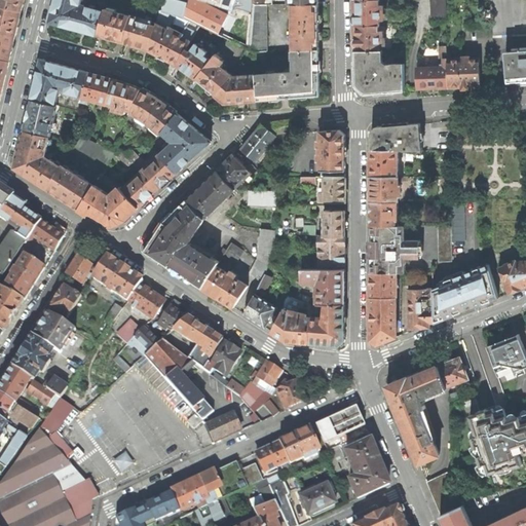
[(24,0),(0,0),(0,5),(22,11),(24,0)]
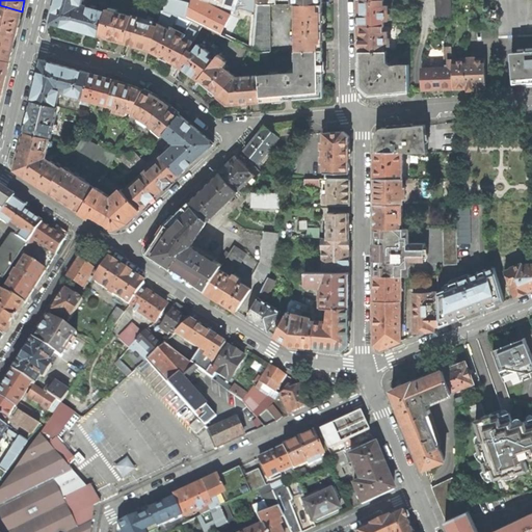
[(77,28),(100,34),(106,11),(89,7),(88,11),(80,8),(82,0),(56,0),(56,2),(52,22),(77,28)]
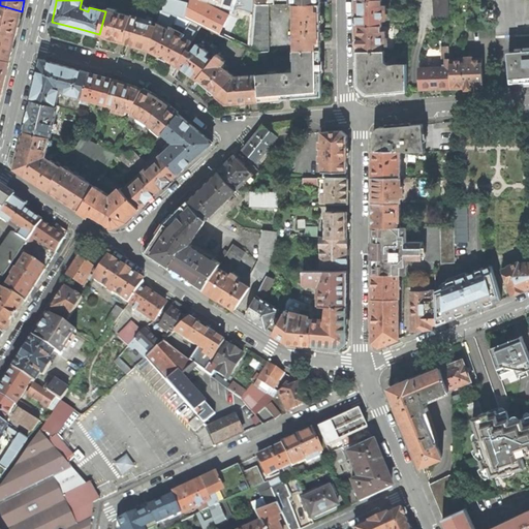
[(167,59),(179,65),(188,50),(201,26),(186,18),(190,0),(163,0),(157,26),(150,51),(151,51),(161,56),(161,57),(162,57),(162,58),(163,59),(166,60),(167,60),(167,59)]
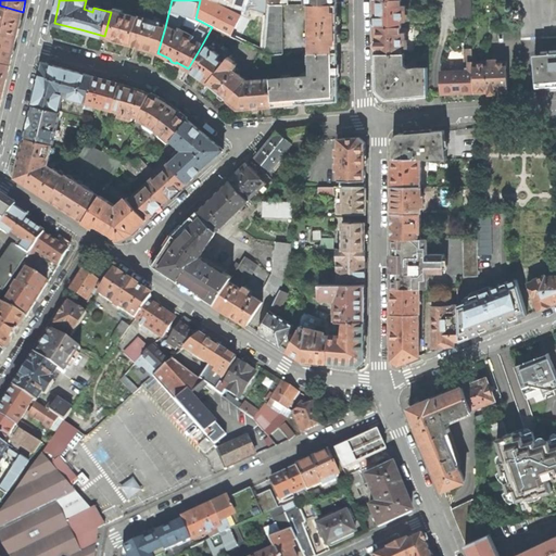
[(261,51),(264,53),(268,4),(268,0),(200,0),(196,19),(212,27),(261,51)]
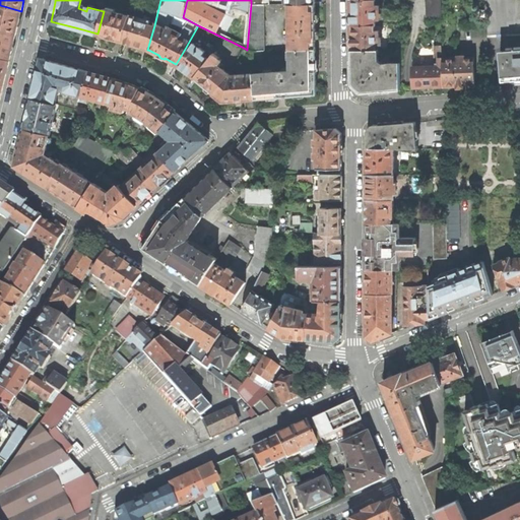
[(350,0),(351,13),(351,25),(375,25),(376,25),(376,20),(380,20),(380,5),(375,5),(375,0),(350,0)]
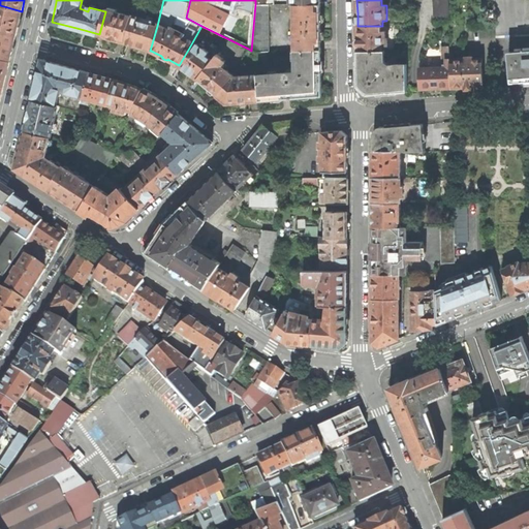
[(448,0),(433,0),(434,21),(449,20),(448,0)]
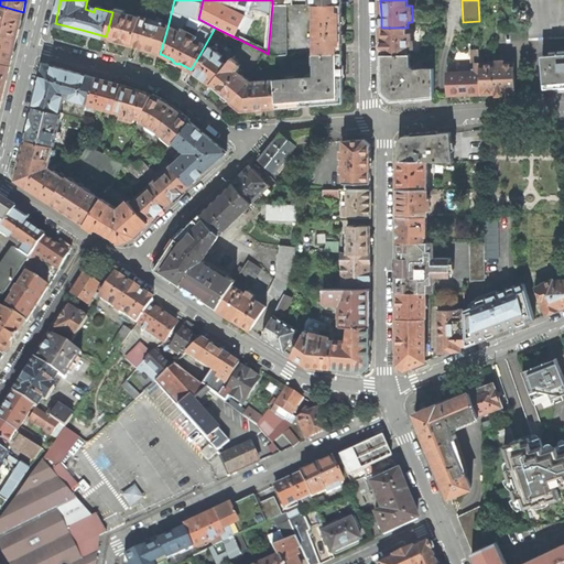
[(268,54),(272,56),(284,55),(286,54),(286,4),(272,4),(268,54)]
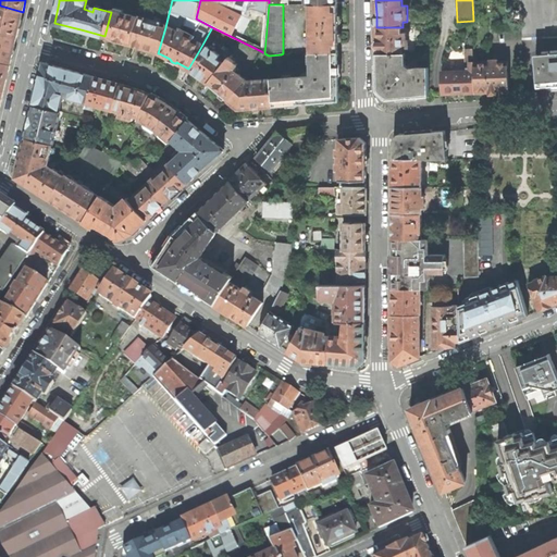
[(338,25),(338,4),(310,4),(311,52),(312,52),(338,52),(338,41),(338,32),(338,28),(338,25)]
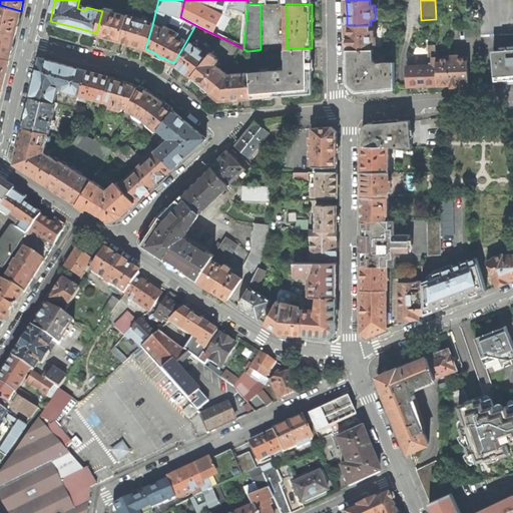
[(19,21),(21,11),(0,5),(0,31),(15,35),(19,21)]
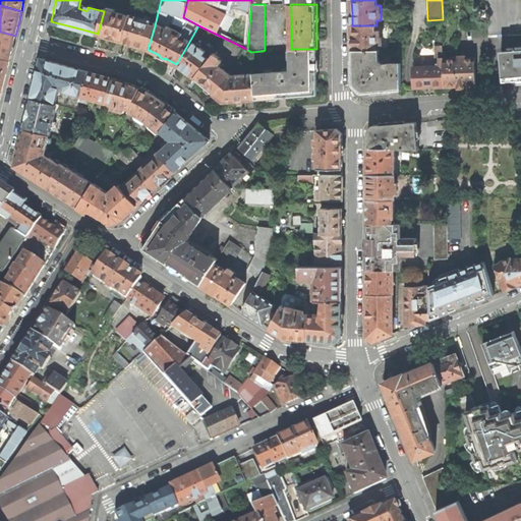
[(110,38),(122,42),(129,16),(105,9),(104,11),(98,34),(110,38)]
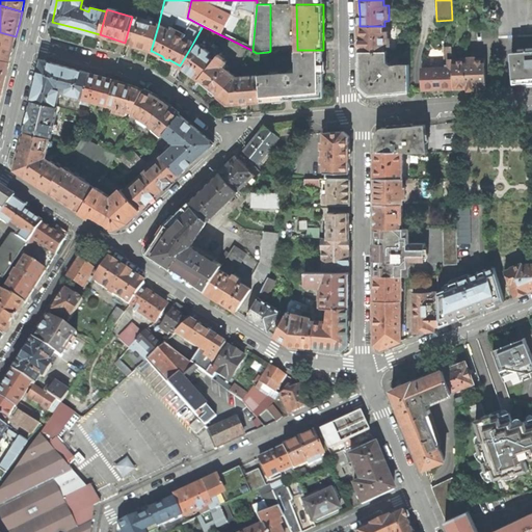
[(136,46),(151,51),(158,26),(153,25),(154,22),(132,16),(132,17),(125,43),(129,44),(129,45),(132,46),(136,47),(136,46)]
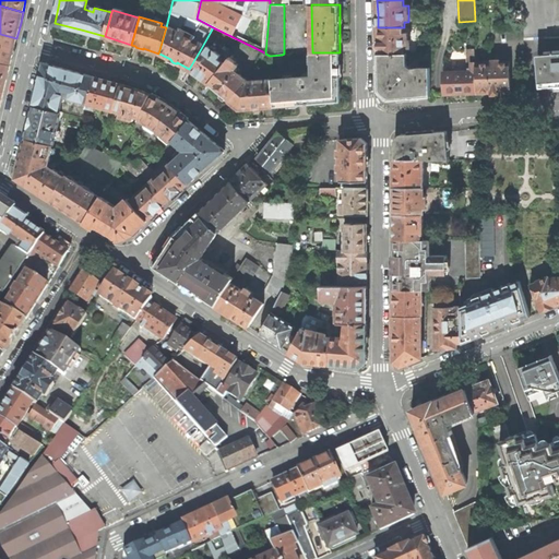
[(378,42),(378,54),(403,52),(403,48),(407,48),(407,33),(403,32),(403,27),(378,27),(378,42)]
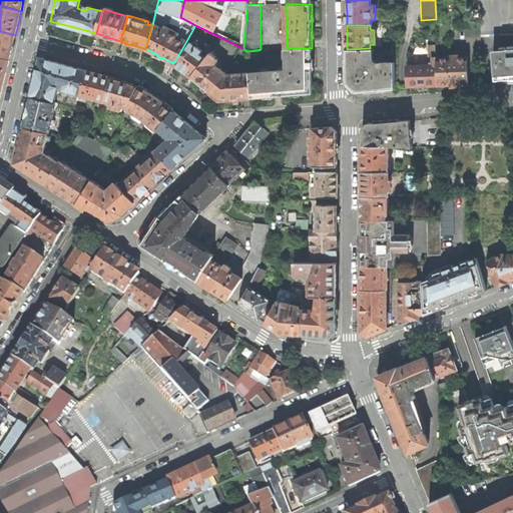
[(12,47),(15,35),(0,31),(0,56),(9,59),(12,47)]
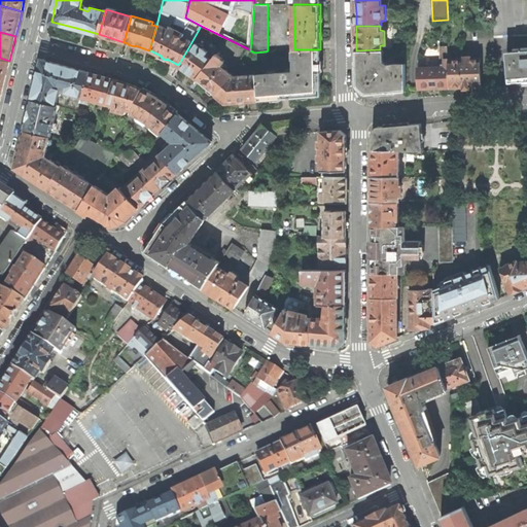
[(196,78),(197,78),(212,60),(206,56),(209,53),(197,43),(190,51),(187,49),(178,65),(188,72),(187,73),(190,75),(195,78),(196,78)]
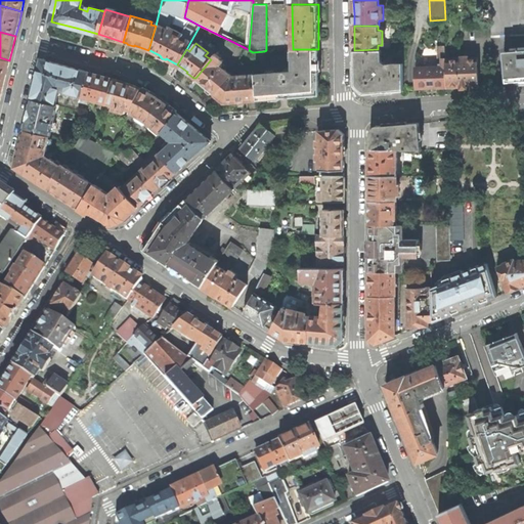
[(319,69),(318,49),(294,49),(294,71),(255,74),(255,75),(257,100),(271,98),(288,97),(319,95),(319,74),(319,69)]
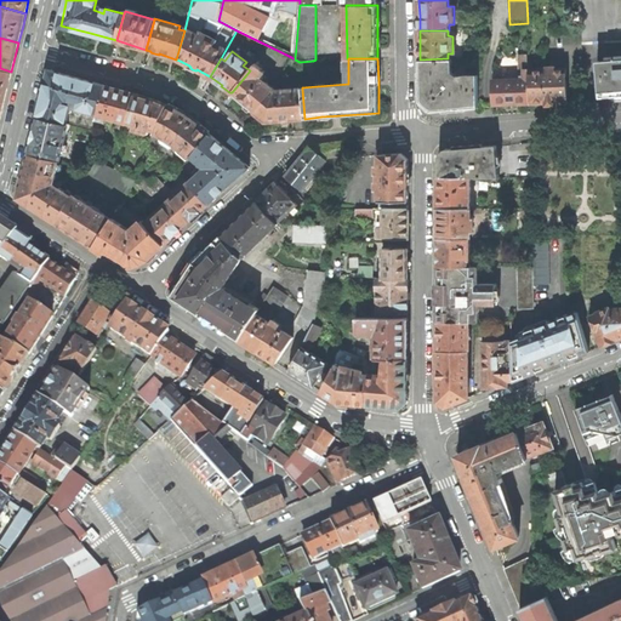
[(431,110),(478,107),(478,75),(465,77),(457,78),(451,73),(451,58),(448,58),(420,60),(420,81),(421,101),(431,110)]
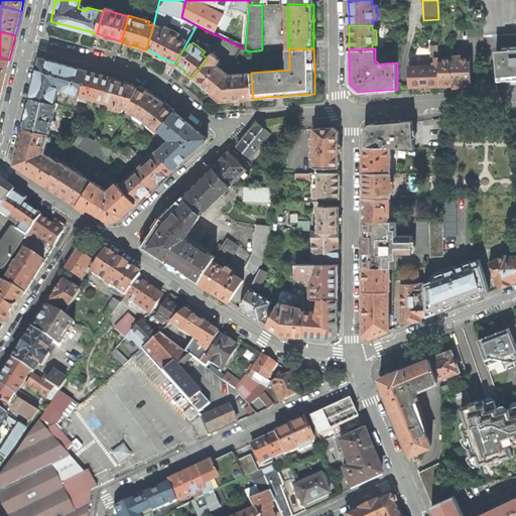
[(515,48),(496,50),(499,81),(515,79),(515,48)]
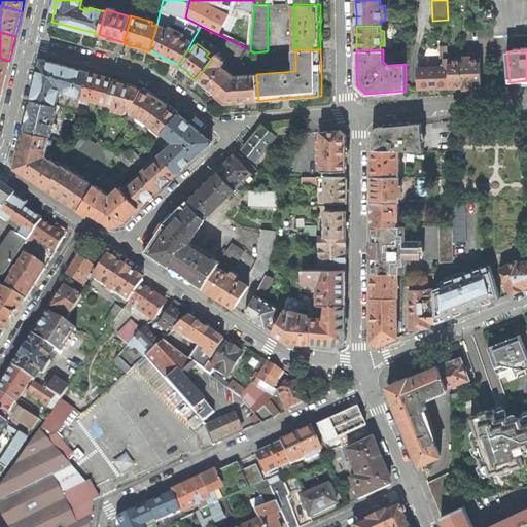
[(255,61),(266,61),(266,51),(254,53),(255,61)]
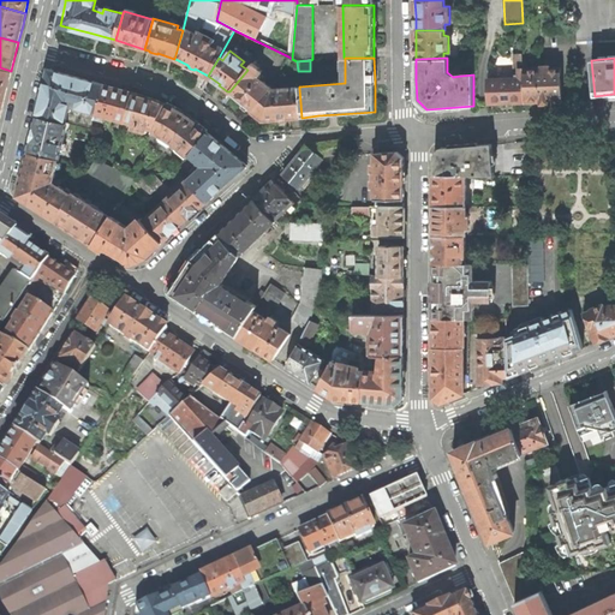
[(242,102),(252,111),(272,88),(258,77),(262,71),(254,64),(248,71),(248,70),(230,91),(242,102)]
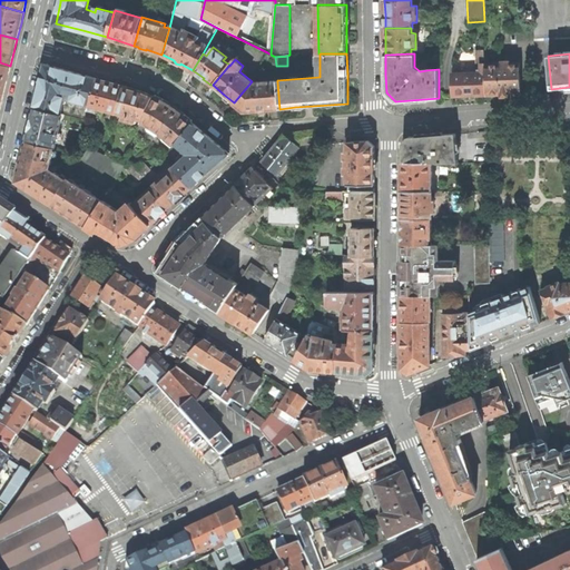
[(502,64),(485,65),(485,68),(485,72),(487,95),(501,95),(507,95),(509,95),(509,94),(521,94),(520,64),(510,64),(510,61),(502,61),(502,64)]
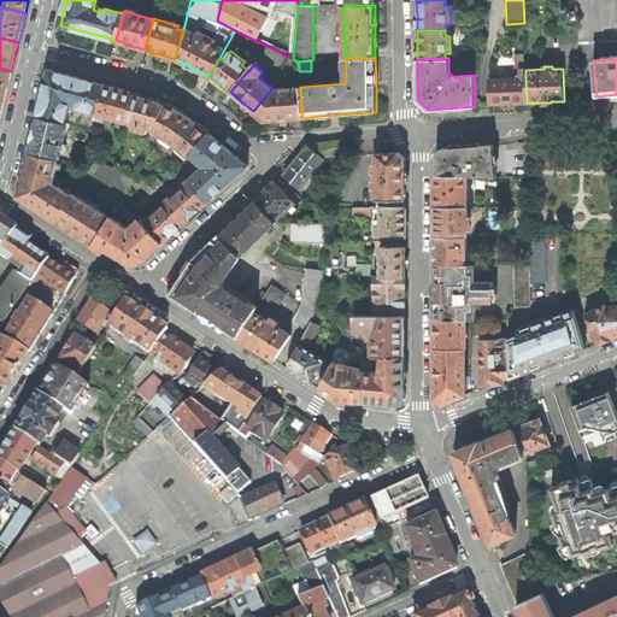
[(7,89),(11,71),(0,68),(0,99),(4,101),(7,89)]
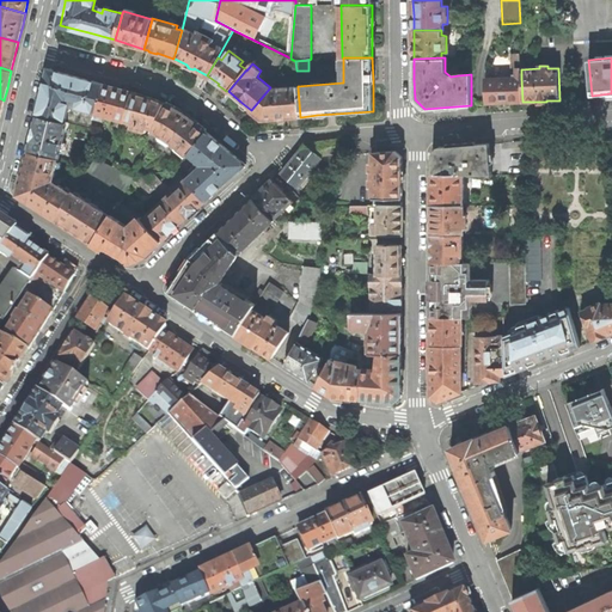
[(43,93),(37,116),(65,122),(71,99),(78,102),(77,106),(96,111),(103,84),(78,77),(49,69),(43,93)]
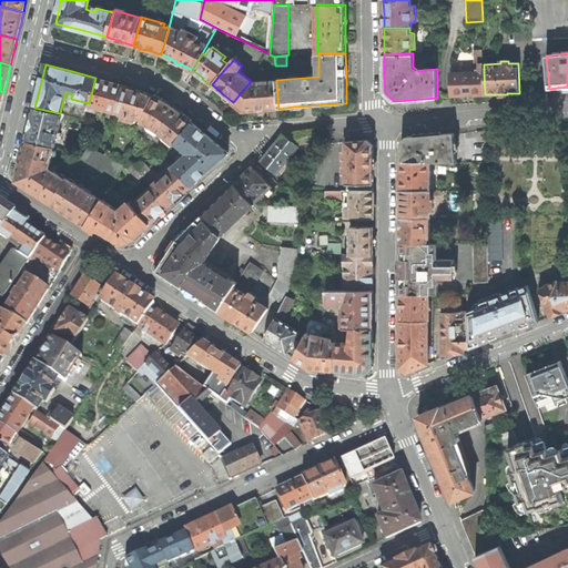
[(467,95),(485,94),(484,72),(476,72),(456,73),(450,73),(450,95),(467,95)]
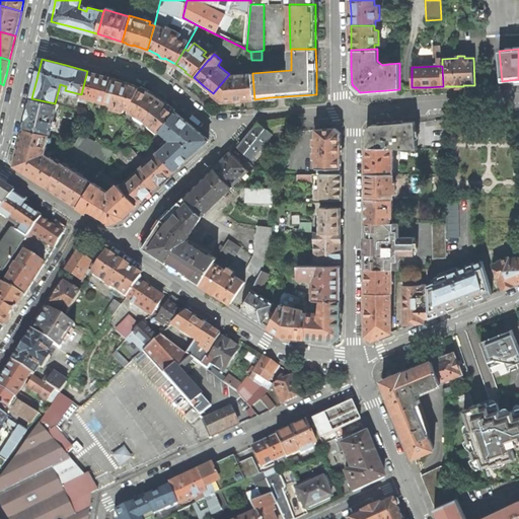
[(100,75),(87,71),(81,94),(81,95),(90,98),(106,102),(114,78),(100,75)]
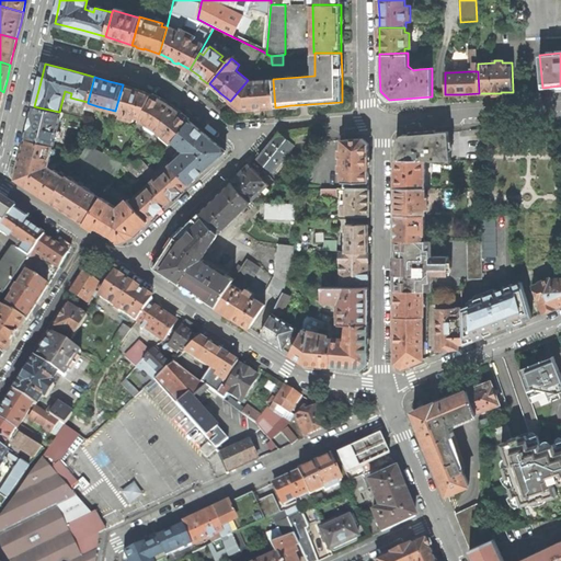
[(251,109),(275,107),(273,80),(250,82),(248,80),(230,101),(241,110),(251,109)]
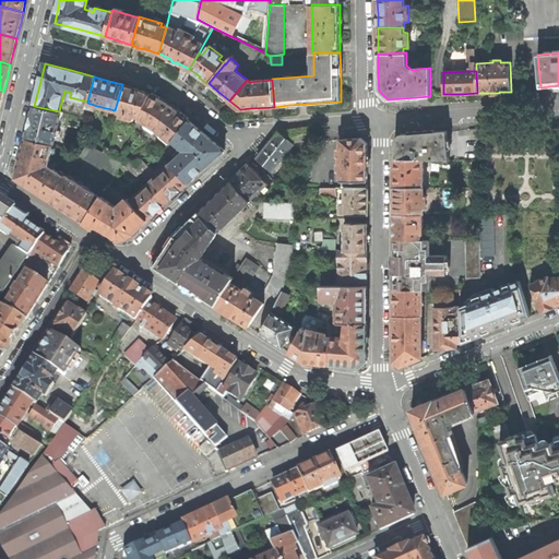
[(130,86),(122,84),(115,110),(121,113),(120,117),(129,119),(129,117),(135,119),(135,117),(140,118),(151,94),(143,91),(137,88),(130,86)]
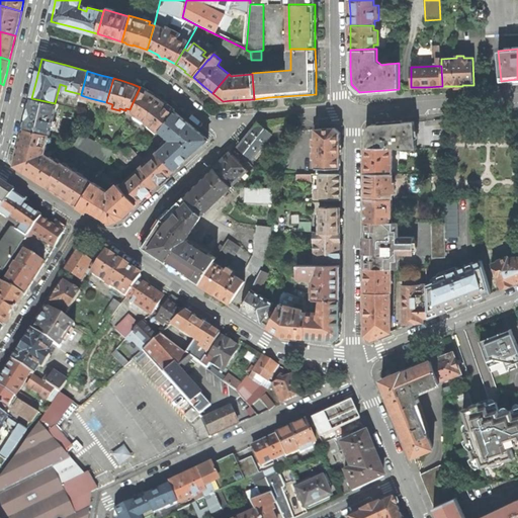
[(145,90),(140,87),(130,109),(128,111),(140,117),(150,123),(159,132),(160,130),(175,111),(166,104),(161,100),(156,96),(145,90)]
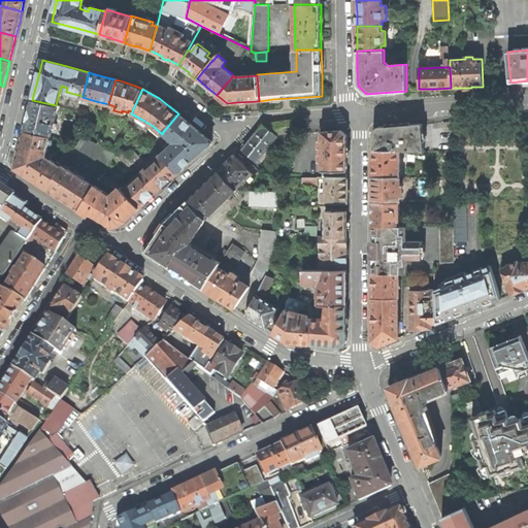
[(28,117),(25,131),(51,137),(58,105),(56,105),(32,100),(28,117)]
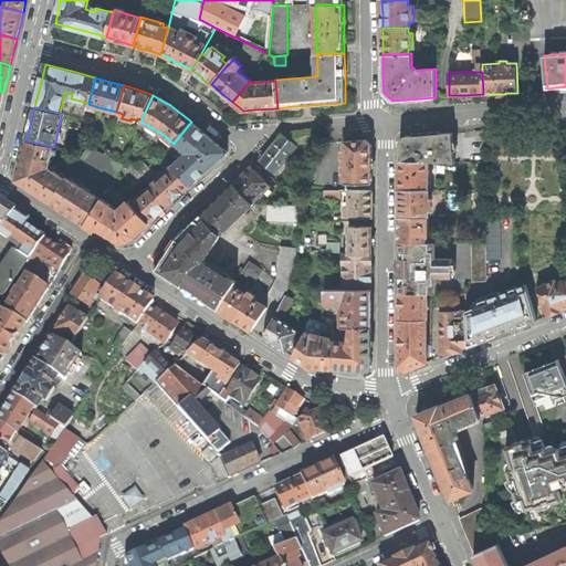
[(208,169),(227,152),(209,137),(191,122),(175,142),(188,153),(173,166),(190,186),(208,169)]
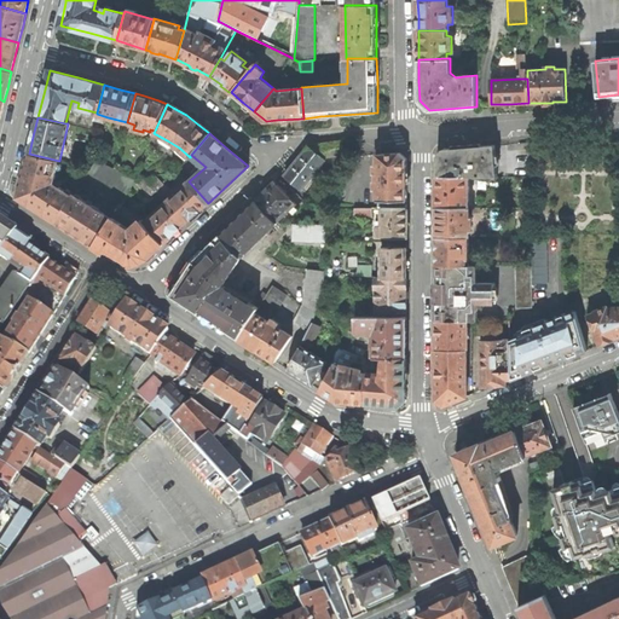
[(307,145),(307,146),(308,146),(322,157),(331,156),(331,157),(343,155),(342,140),(307,145)]
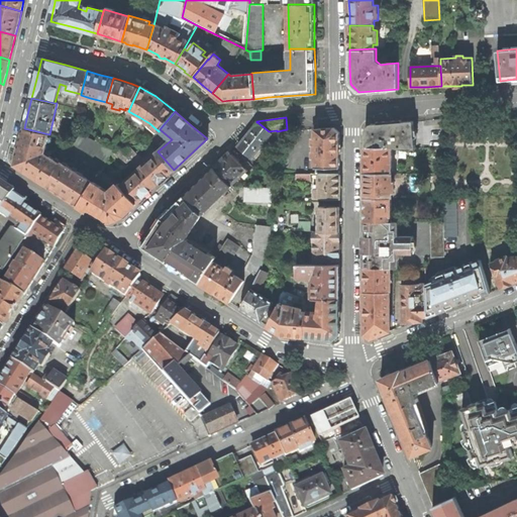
[(366,130),(366,147),(392,147),(416,147),(414,121),(387,123),(371,124),(366,130)]
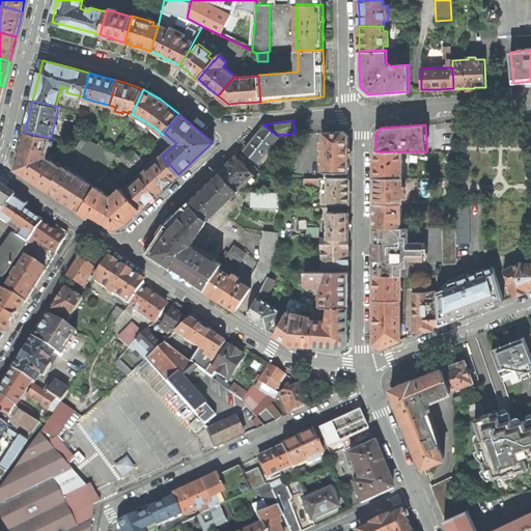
[(245,150),(259,162),(279,137),(276,135),(264,126),(263,126),(255,138),(254,139),(245,150)]
